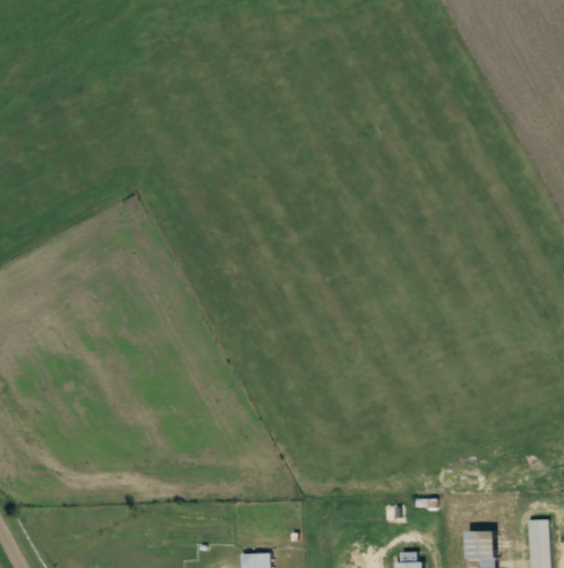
[(380,521),(403,521),(403,504),(380,504),(380,521)]
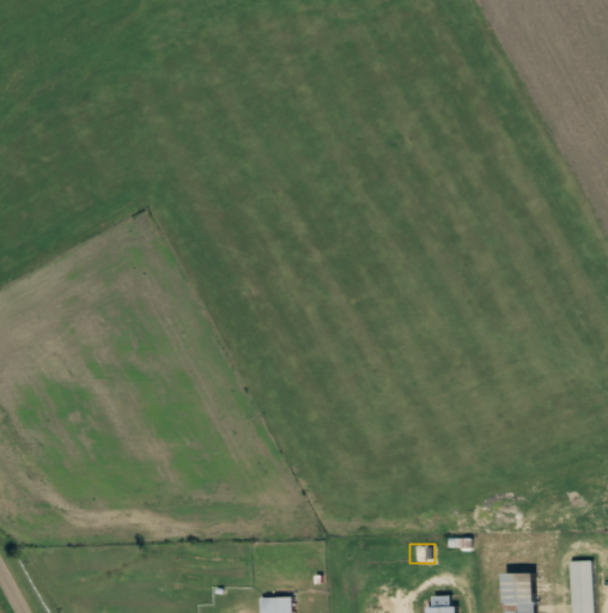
[(591,612),(591,560),(569,562),(570,612),(591,612)]
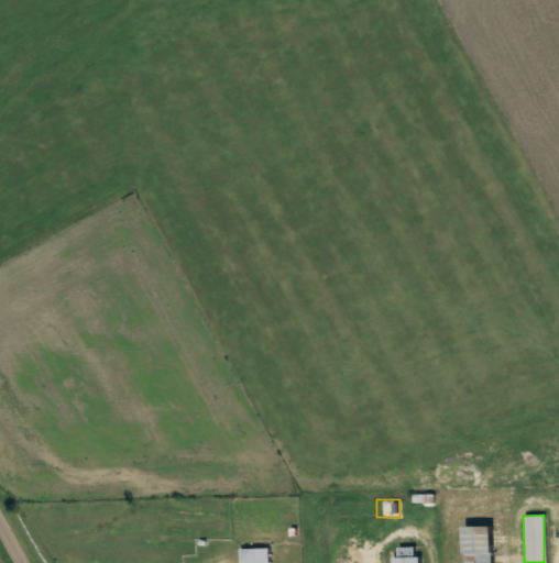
[(463,562),(492,562),(493,526),(463,526),(463,562)]
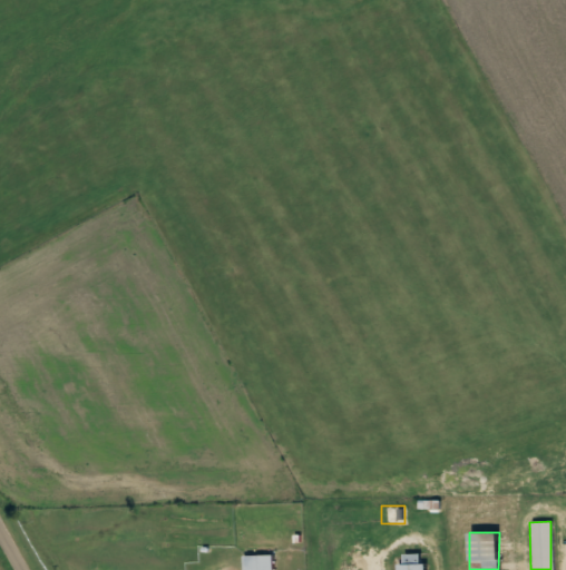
[(425,569),(426,562),(418,562),(418,553),(397,553),(397,569),(425,569)]
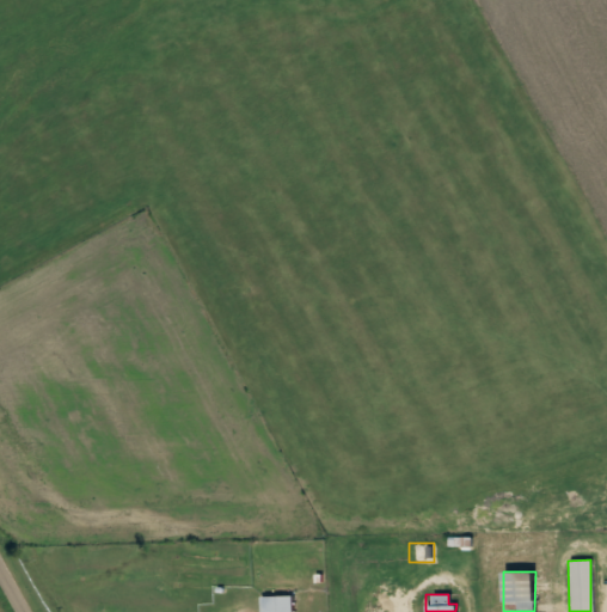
[(290,611),(290,597),(258,597),(258,611),(290,611)]
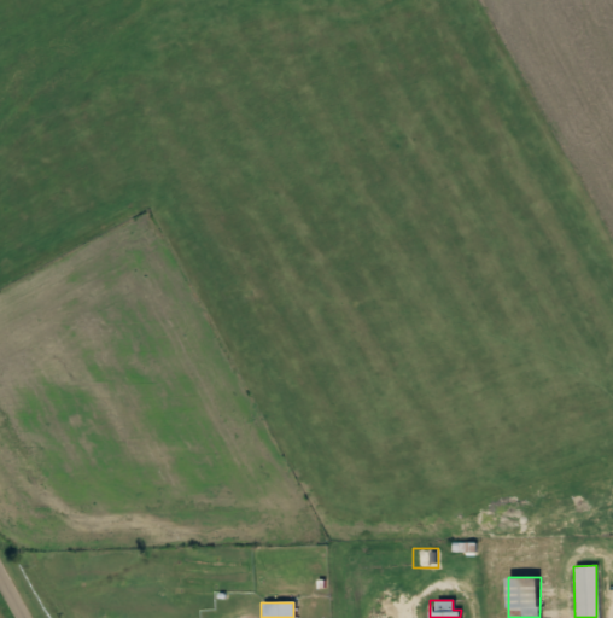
All buildings are outlined.
